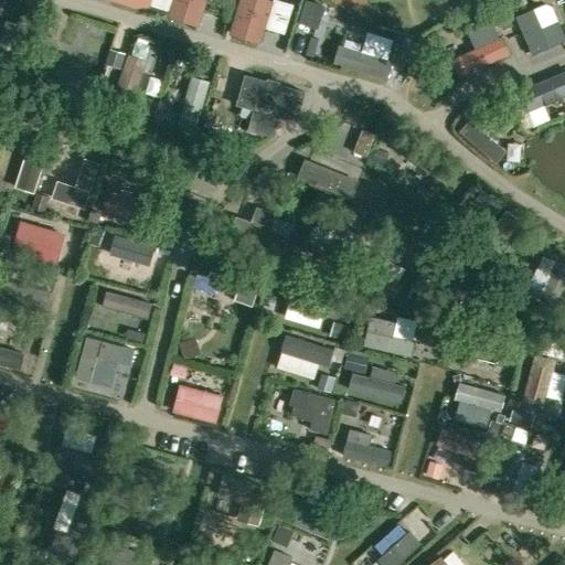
[(108,0),(147,12),(150,0),(108,0)]
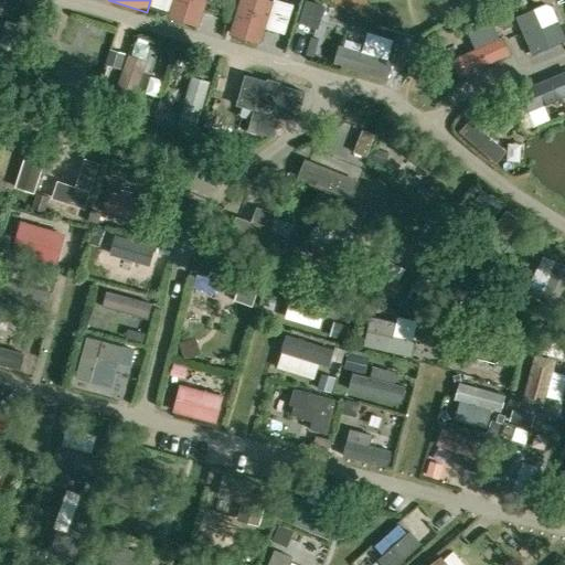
[(200,24),(206,0),(173,0),(169,14),(200,24)]
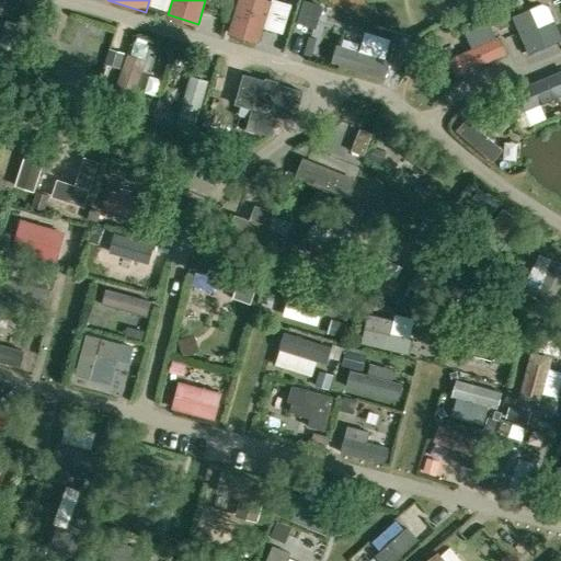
[(259,42),(271,0),(237,0),(228,32),(259,42)]
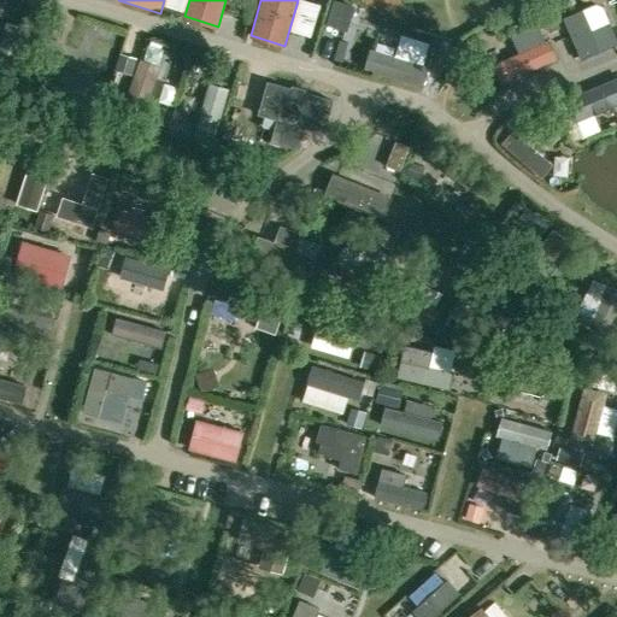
[(335,0),(327,24),(347,31),(354,6),(335,0)]
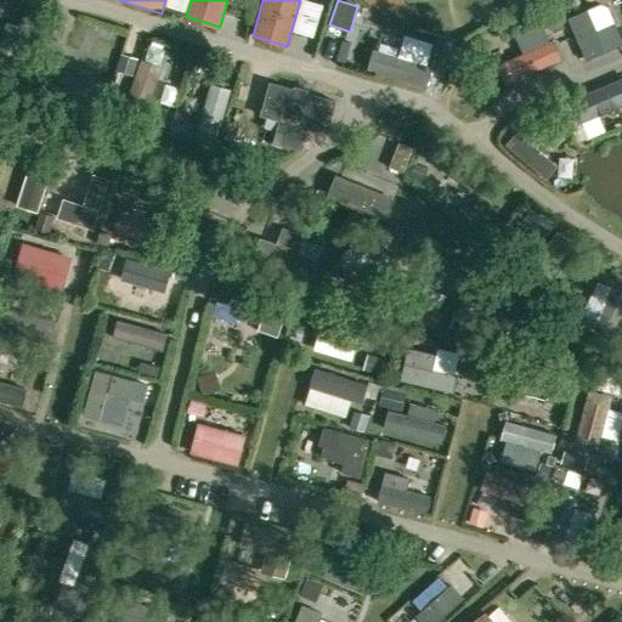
[(589,10),(569,20),(587,61),(621,45),(621,39),(616,26),(599,33),(589,10)]
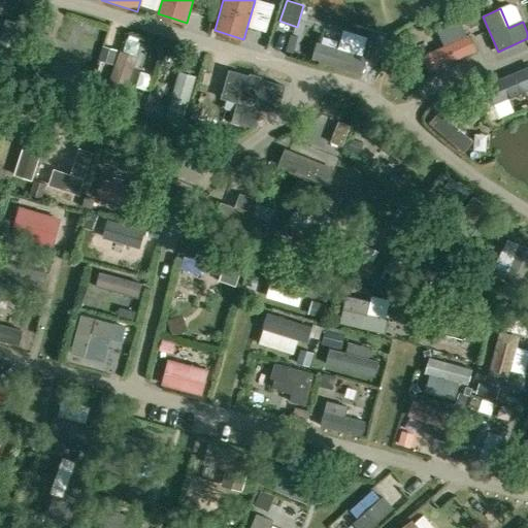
[(0,61),(10,65),(24,24),(5,18),(0,33),(0,61)]
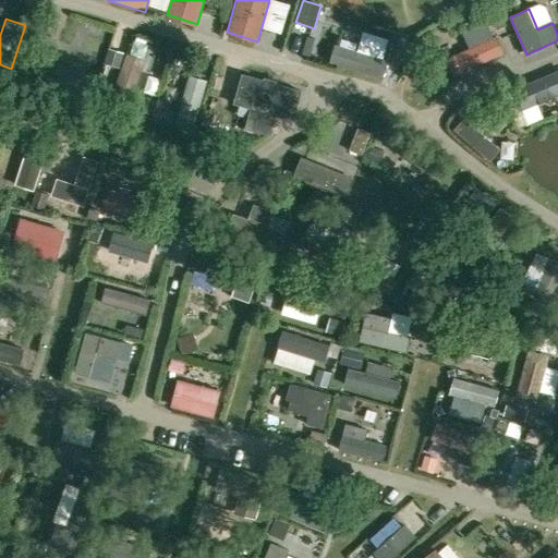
[(469,47),(447,57),(455,74),(505,51),(497,34),(493,36),(486,22),(462,33),(469,47)]
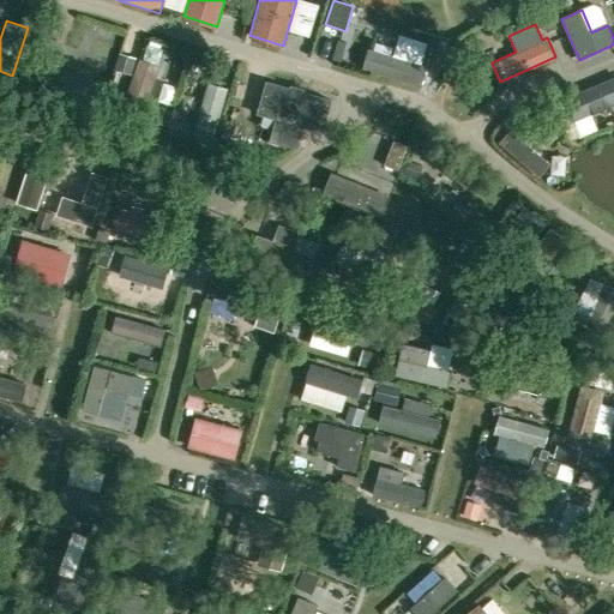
[(55,58),(60,42),(42,37),(38,52),(55,58)]
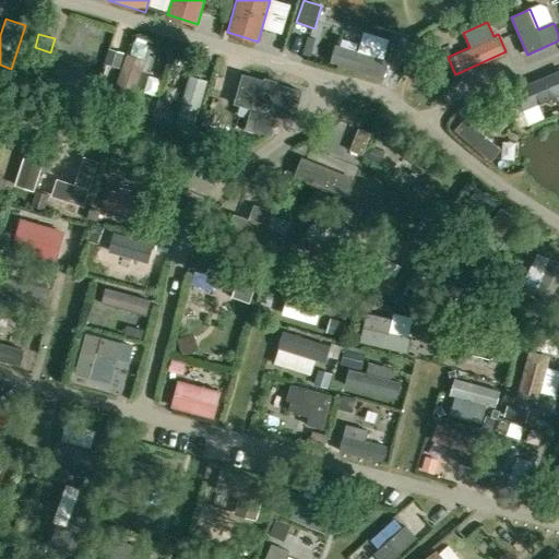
[(385,79),(391,60),(337,44),(331,62),(385,79)]
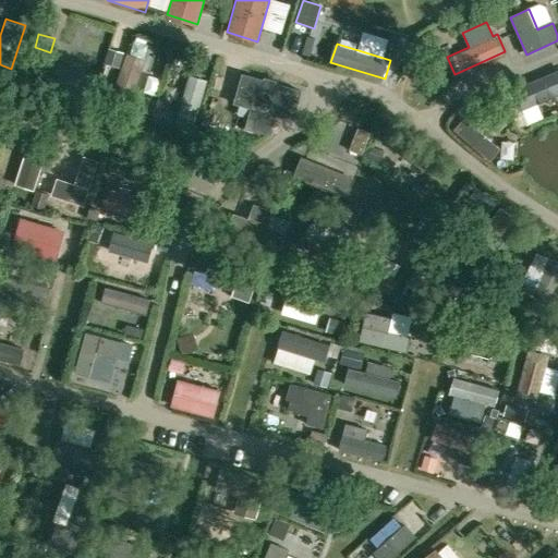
[(134,92),(145,58),(126,52),(110,100),(145,112),(150,97),(134,92)]
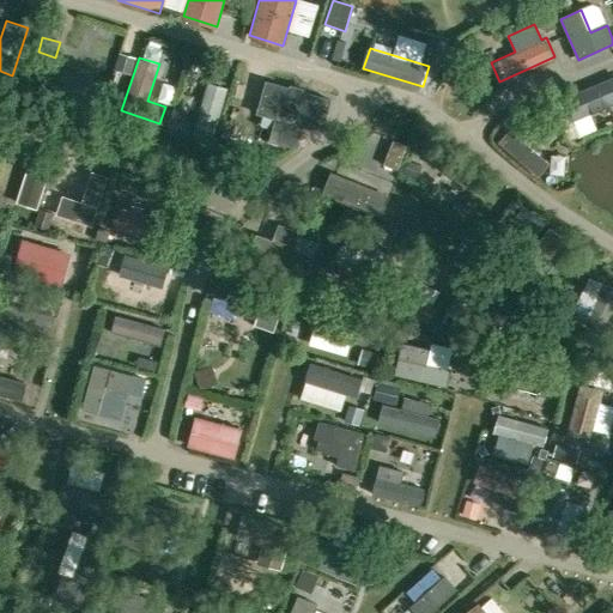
[(98,80),(40,61),(32,83),(91,102),(98,80)]
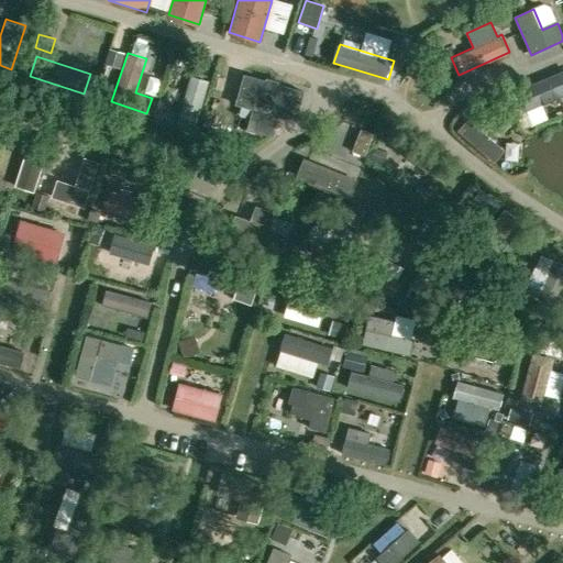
[(562,95),(562,69),(517,89),(527,111),(562,95)]
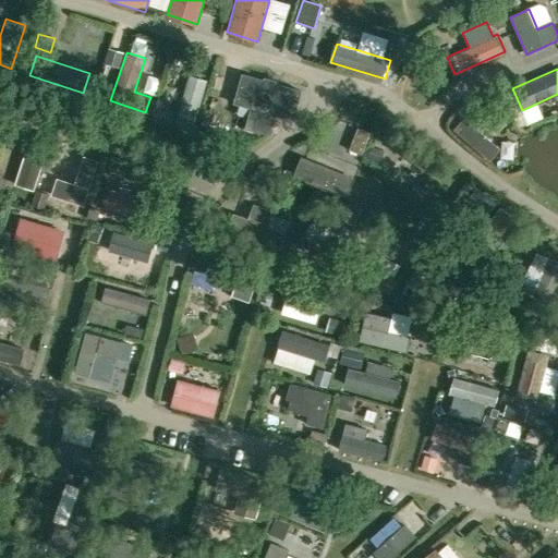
[(193,128),(206,80),(187,74),(174,122),(193,128)]
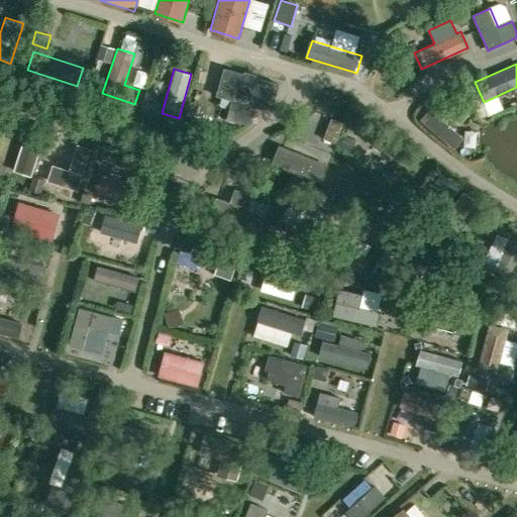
[(224,69),(217,96),(232,100),(227,119),(250,125),(255,107),(272,111),(279,84),(224,69)]
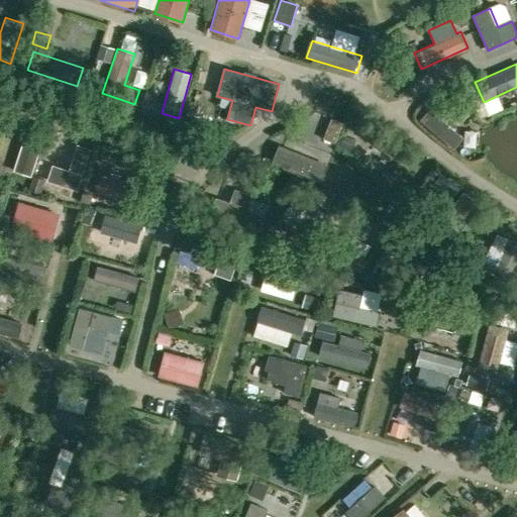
[(148,74),(138,71),(132,85),(143,89),(148,74)]
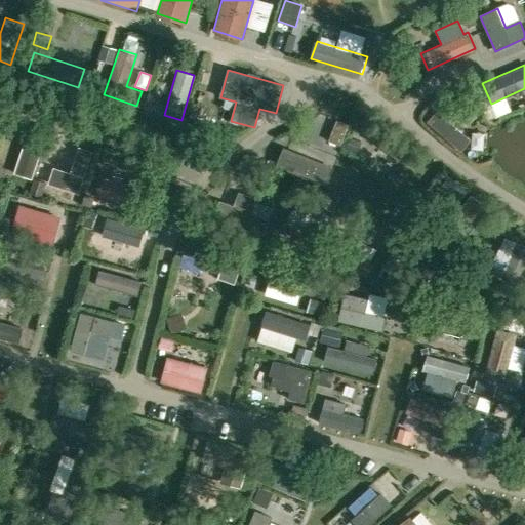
[(463,93),(453,99),(459,111),(470,105),(463,93)]
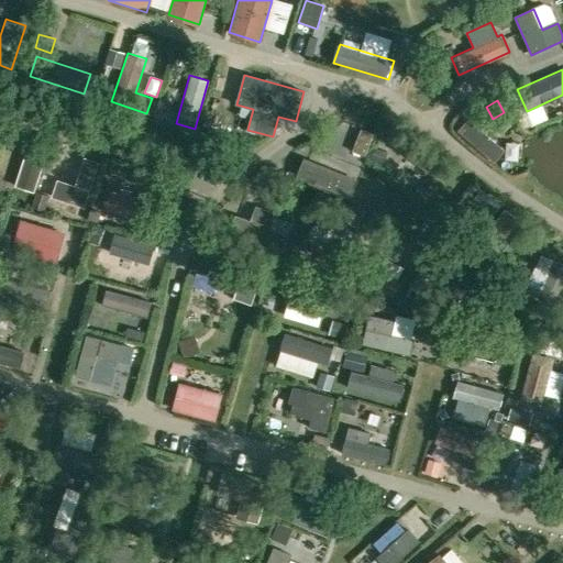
[(158,119),(158,120),(170,124),(175,111),(162,108),(158,119)]
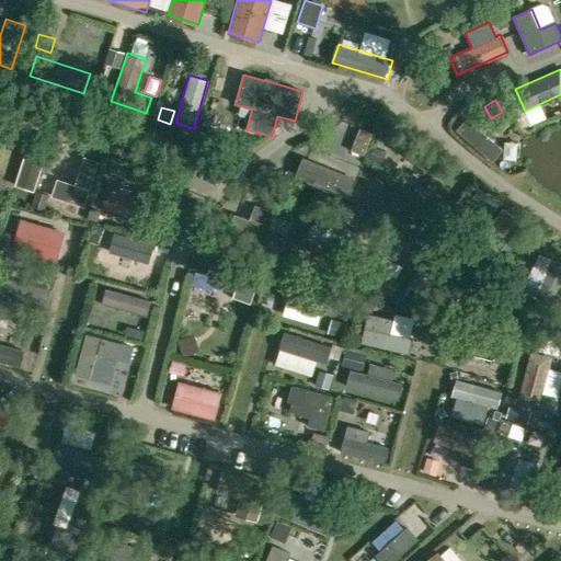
[(504,150),(482,132),(467,118),(456,130),(493,163),(504,150)]
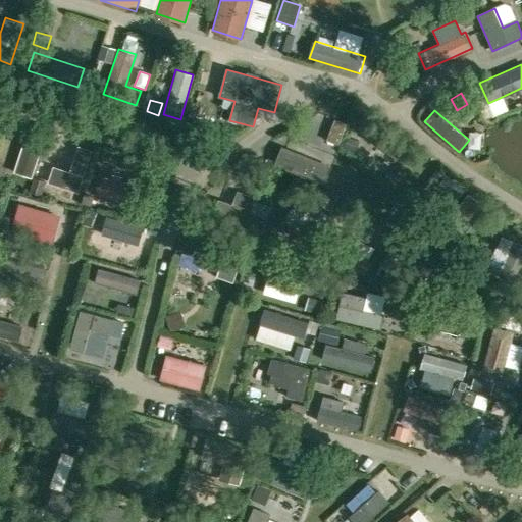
[(346,125),(334,121),(327,141),(338,145),(346,125)]
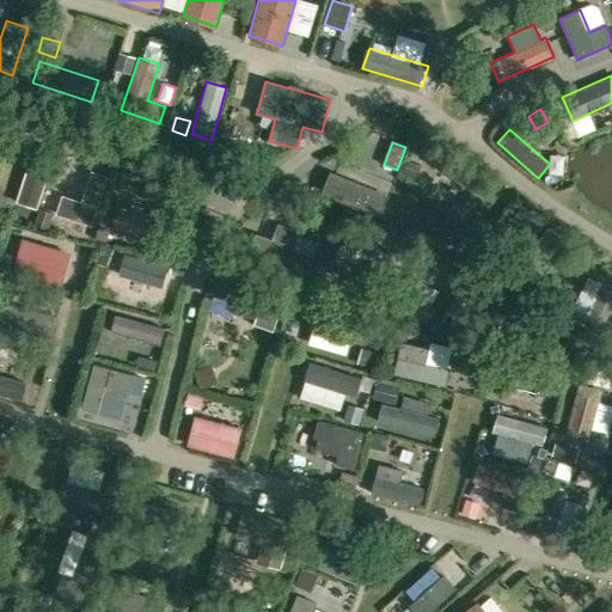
[(16,201),(38,208),(55,152),(32,145),(16,201)]
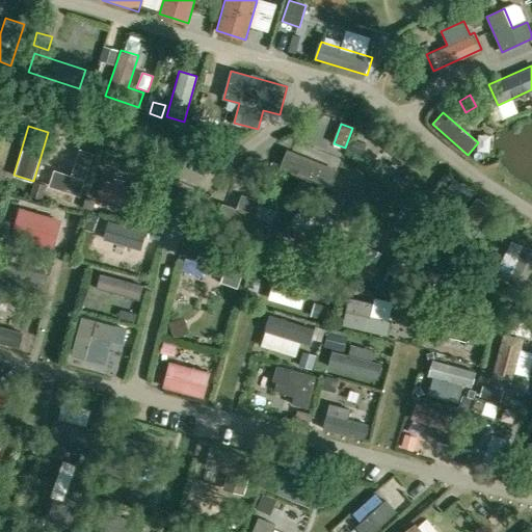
[(95,151),(80,145),(72,174),(54,167),(49,185),(80,195),(95,151)]
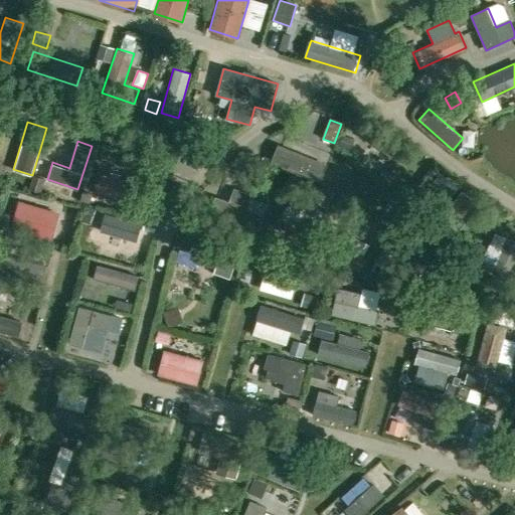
[(279,145),(272,162),(320,181),(327,164),(279,145)]
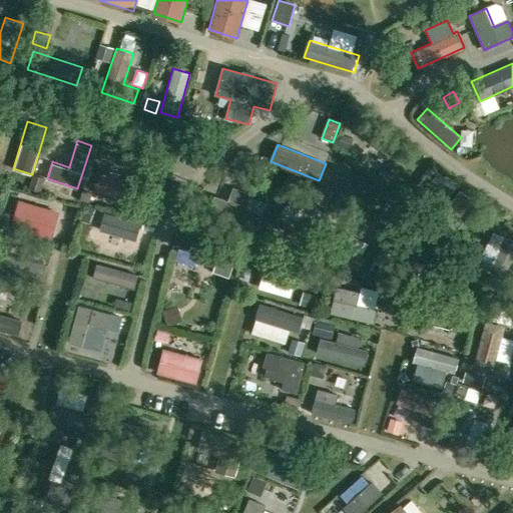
[(146,186),(99,172),(94,189),(141,203),(146,186)]
